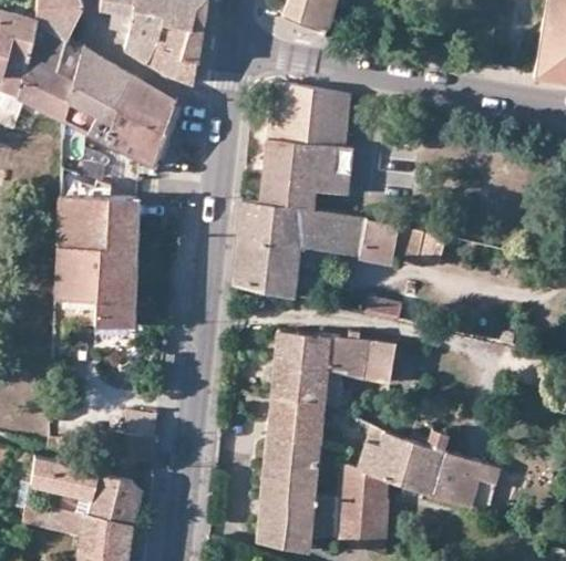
[(82,9),(78,0),(34,0),(34,13),(34,23),(67,42),(82,9)]
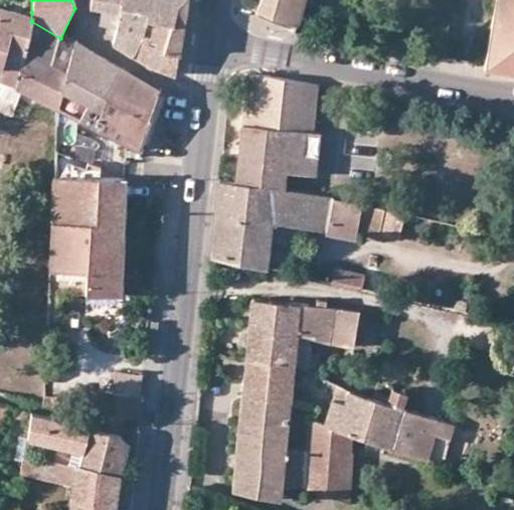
[(145,23),(147,0),(90,0),(89,8),(105,12),(103,27),(108,28),(116,30),(116,32),(142,38),(145,23)]
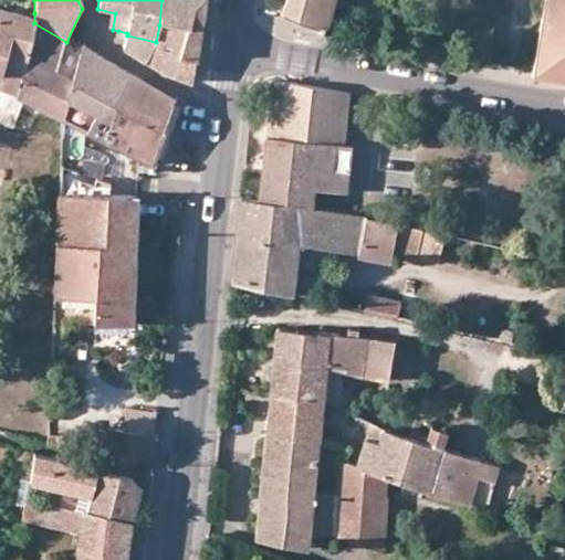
[(203,0),(161,0),(159,25),(188,31),(179,61),(195,64),(203,0)]
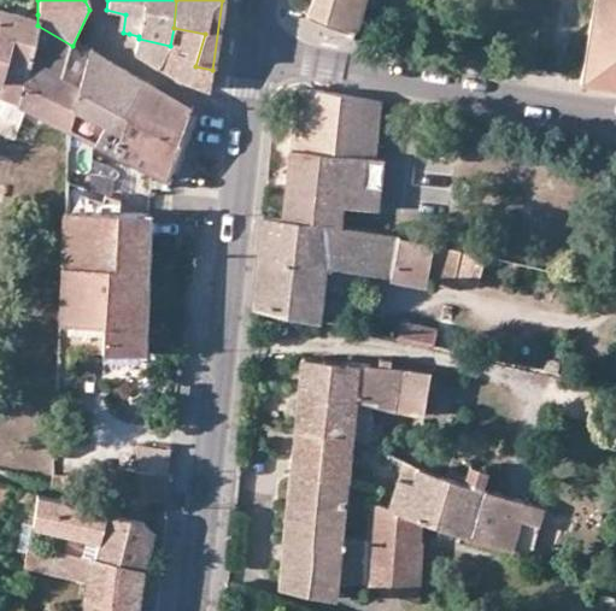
[(315,0),(306,18),(353,34),(362,0),(315,0)]
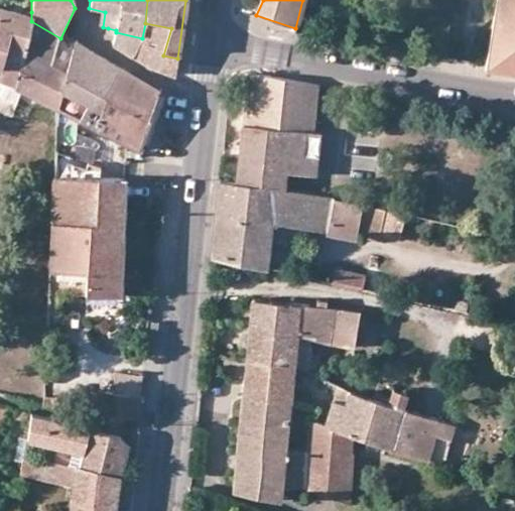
[(514,0),(496,0),(484,72),(514,77),(514,0)]
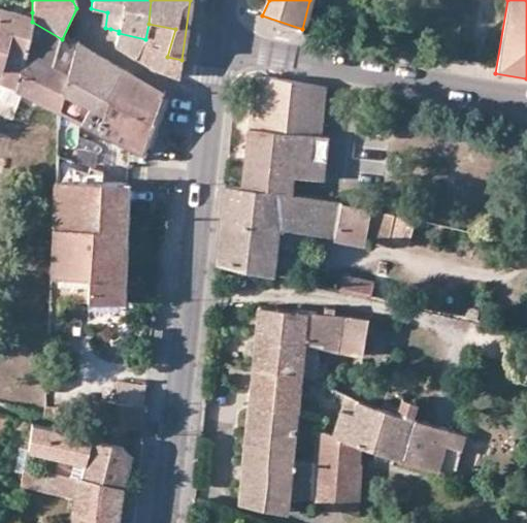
[(4,4),(2,13),(25,20),(26,10),(4,4)]
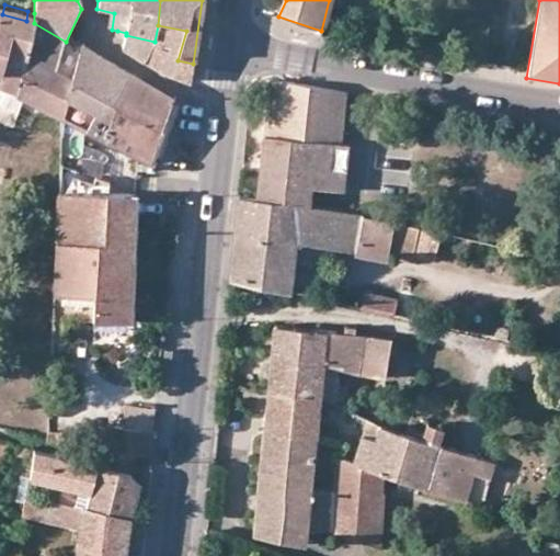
[(20,80),(29,61),(34,23),(34,13),(27,11),(26,21),(2,14),(0,13),(0,81),(2,82),(0,86),(0,93),(15,98),(20,80)]
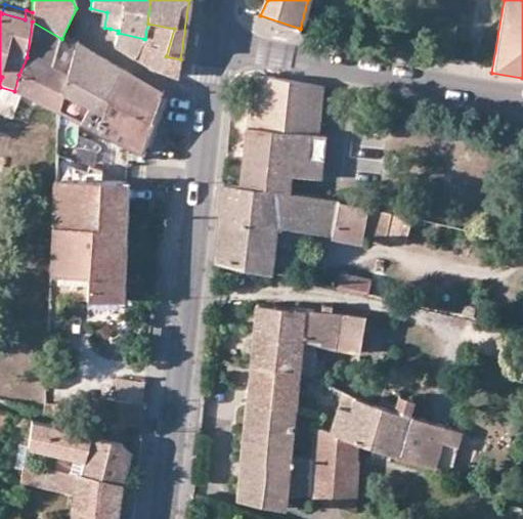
[(110,95),(118,73),(61,39),(32,22),(27,57),(67,77),(70,68),(110,95)]
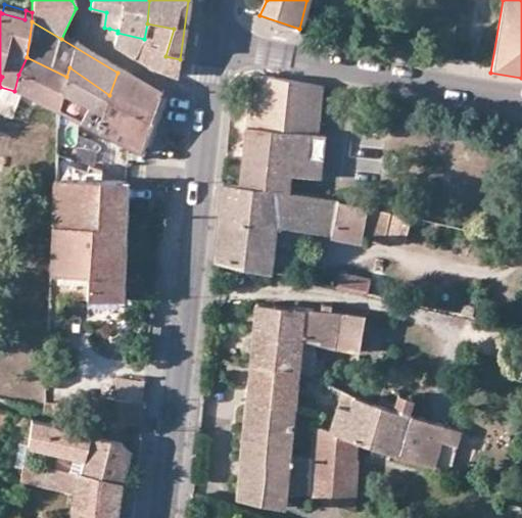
[(174,29),(147,24),(144,39),(117,33),(117,31),(109,29),(108,38),(114,39),(113,46),(152,73),(176,81),(180,59),(165,56),(174,29)]
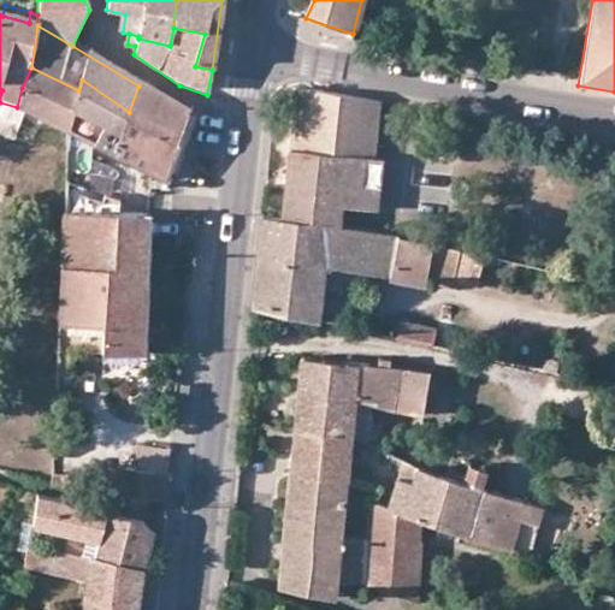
[(82,80),(78,90),(31,67),(22,88),(17,107),(17,111),(37,122),(67,137),(146,178),(163,187),(167,172),(189,116),(139,86),(129,112),(82,80)]
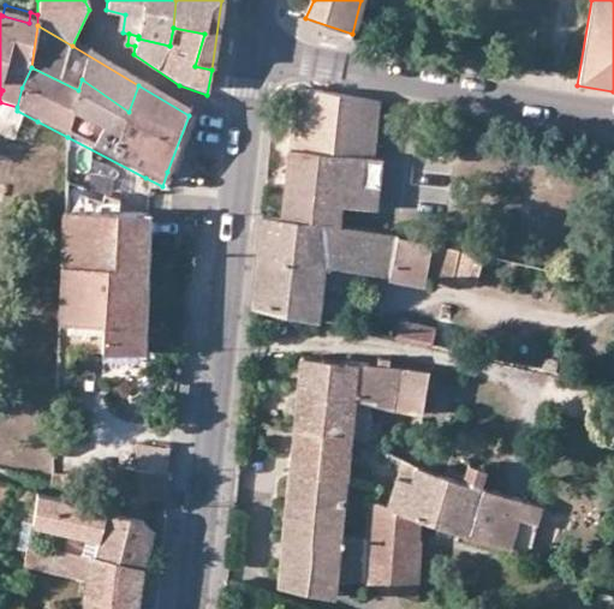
[(310,95),(297,96),(282,222),(373,236),(375,212),(379,212),(385,162),(374,162),(380,107),(310,95)]
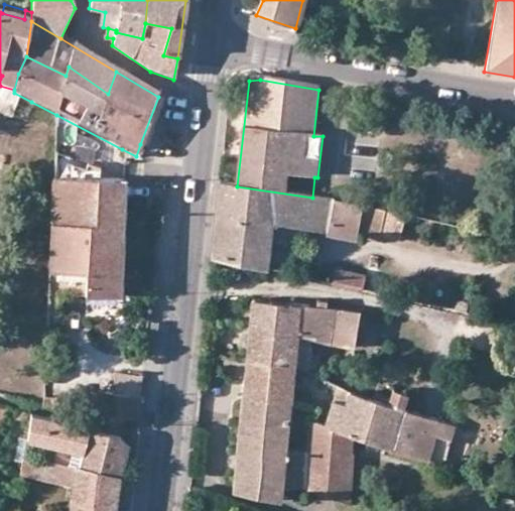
[(0,117),(25,126),(31,102),(14,93),(14,90),(0,86),(0,117)]
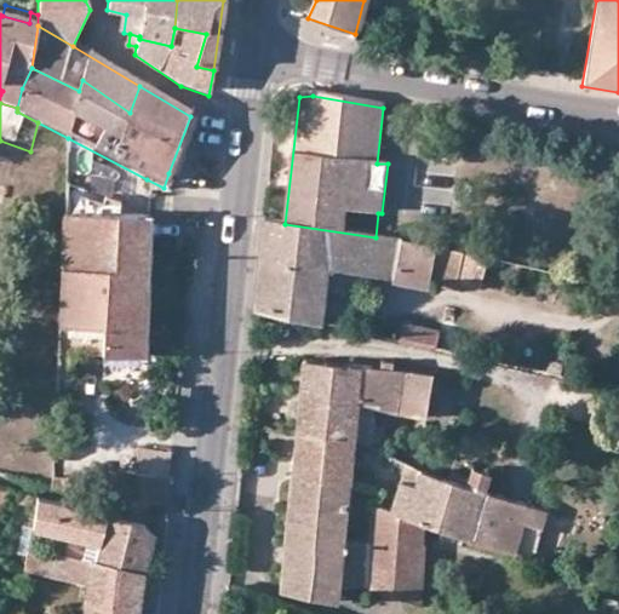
[(64,218),(115,219),(115,207),(103,202),(101,208),(80,201),(82,194),(66,189),(64,218)]
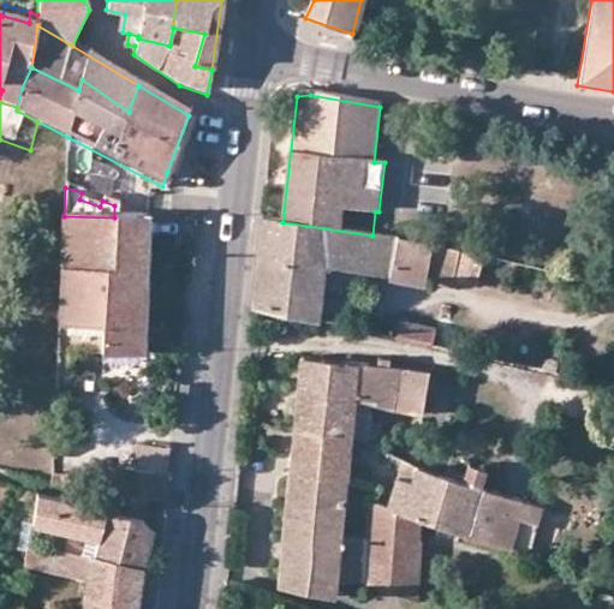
[(57,352),(142,354),(144,218),(64,216),(57,352)]
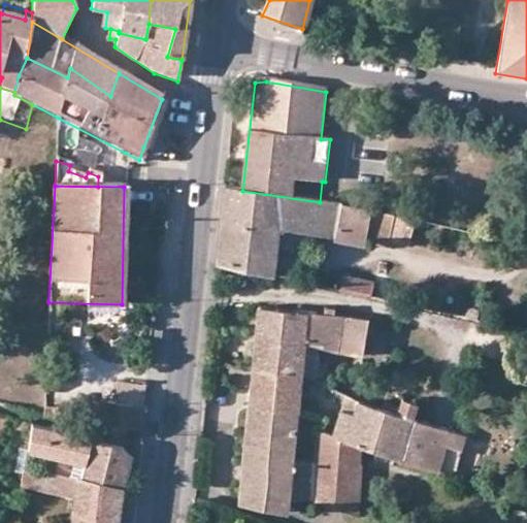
[(218,266),(274,279),(281,230),(336,241),(340,206),(320,202),(242,191),(226,189),(223,220),(218,266)]
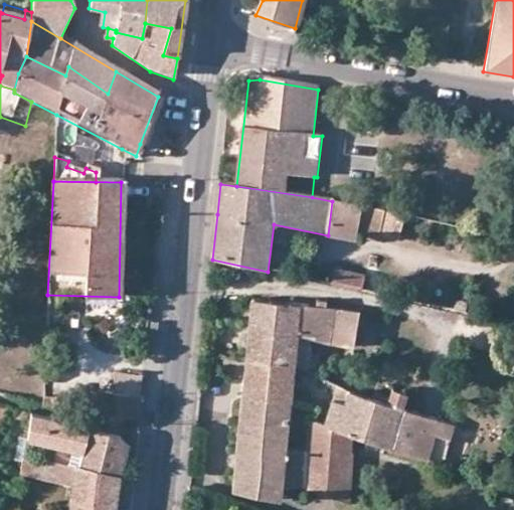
[(356,241),(358,230),(361,207),(332,201),(328,235),(356,241)]
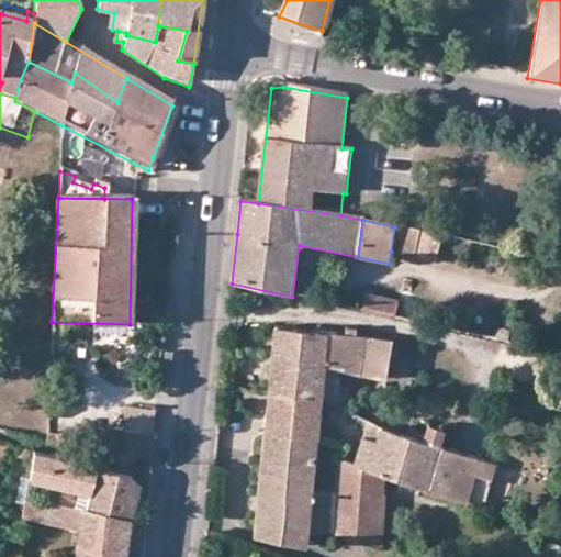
[(408,229),(394,226),(391,252),(414,257),(418,231),(408,229)]
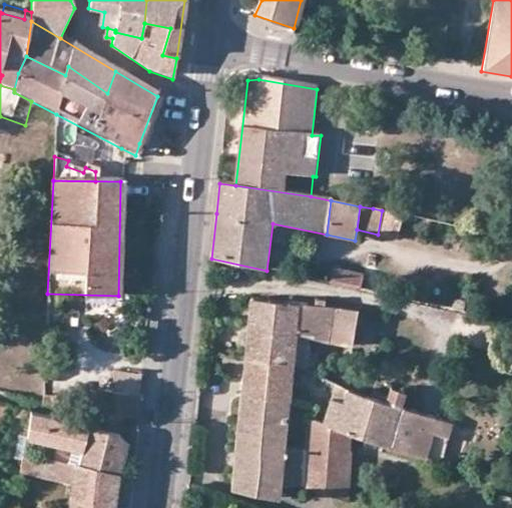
[(336,271),(333,286),(362,293),(365,277),(336,271)]
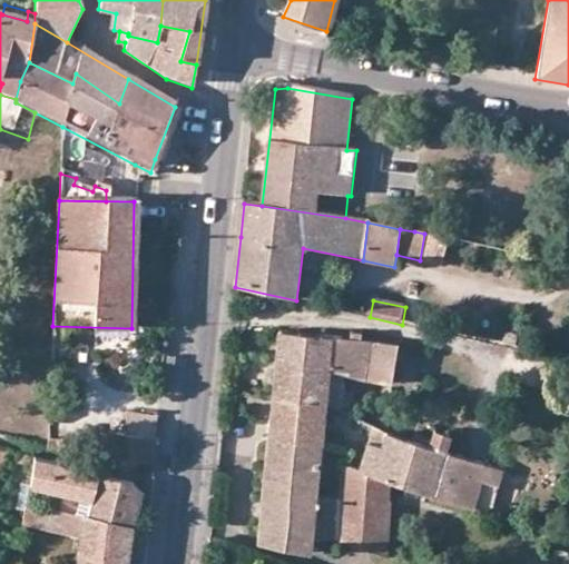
[(341,409),(344,376),(369,384),(392,385),(396,347),(361,343),(361,335),(352,334),(351,342),(280,335),(273,402),(324,407),(341,409)]
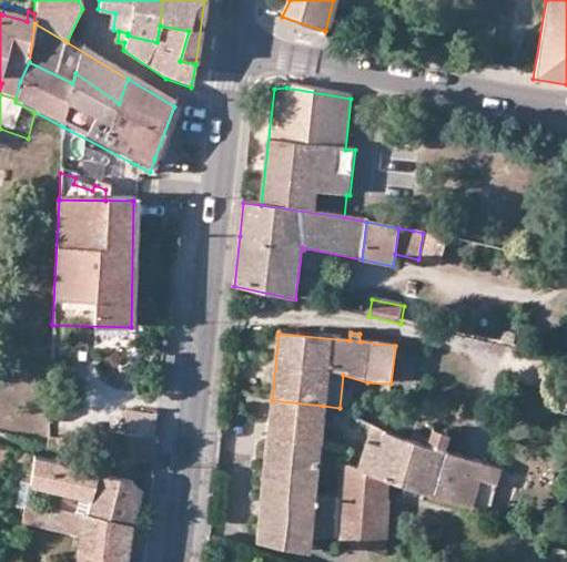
[(505,334),(503,345),(514,348),(517,336),(505,334)]
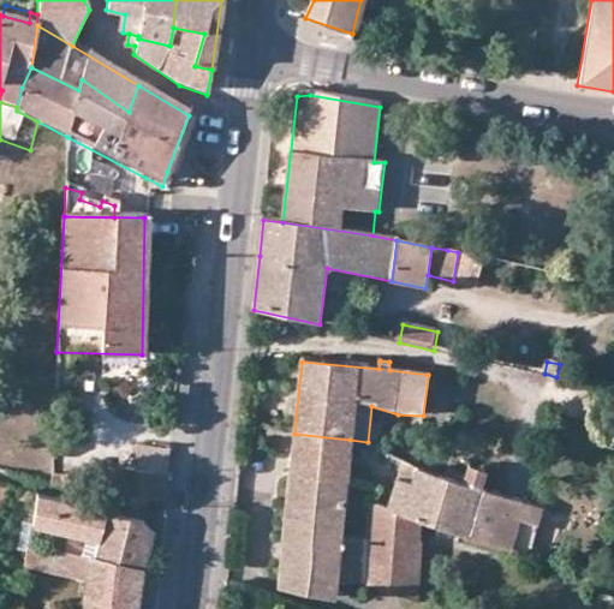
[(294,434),(291,477),(346,483),(350,440),(294,434)]
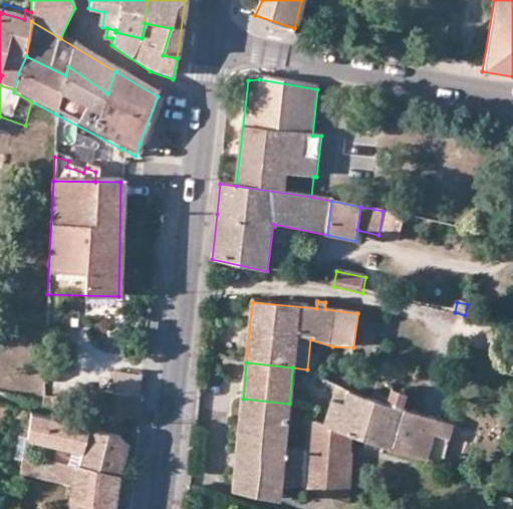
[(347,393),(335,388),(331,401),(344,405),(347,393)]
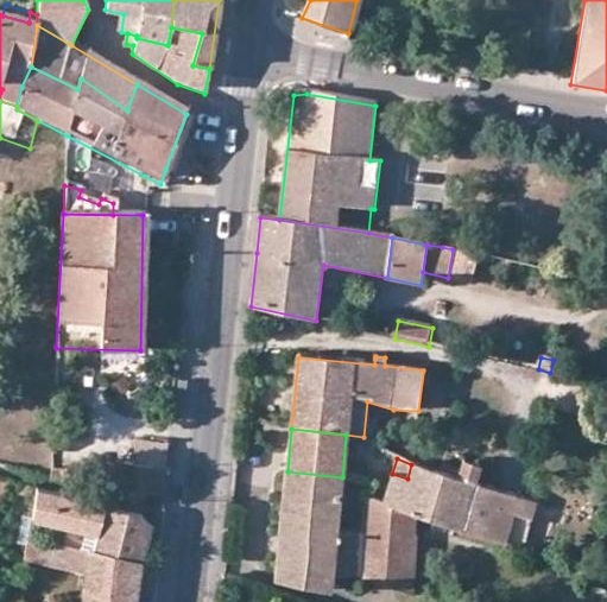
[(383,504),(416,515),(480,538),(520,551),(529,521),(532,523),(538,506),(474,486),(479,469),(465,464),(460,480),(411,464),(408,479),(392,474),(383,504)]
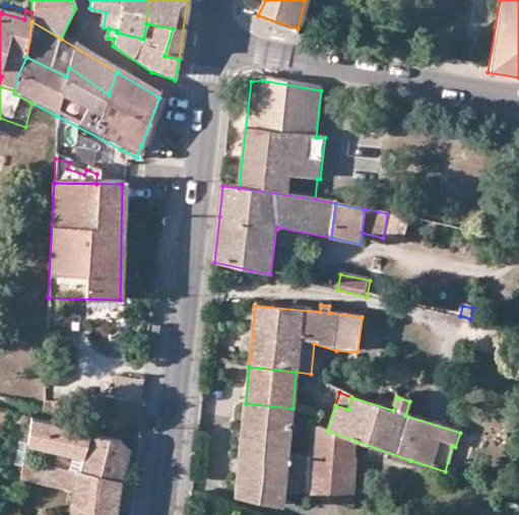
[(125,426),(139,428),(141,405),(100,399),(93,427),(95,428),(96,426),(108,428),(109,424),(125,426)]
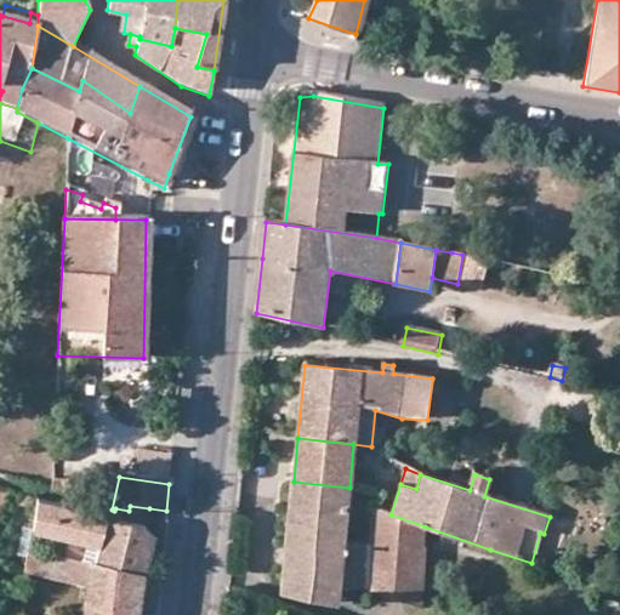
[(51,479),(50,493),(68,497),(69,484),(51,479)]
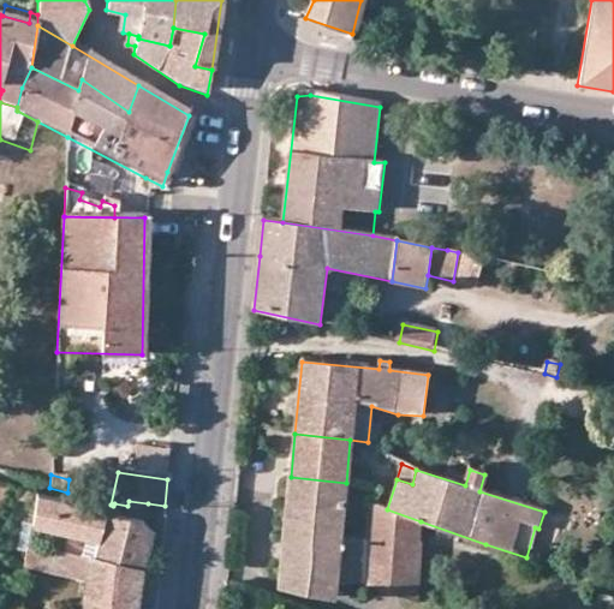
[(364,529),(363,541),(340,539),(346,483),(291,477),(280,589),(335,601),(335,585),(363,589),(418,603),(422,544),(419,543),(368,530),(364,529)]
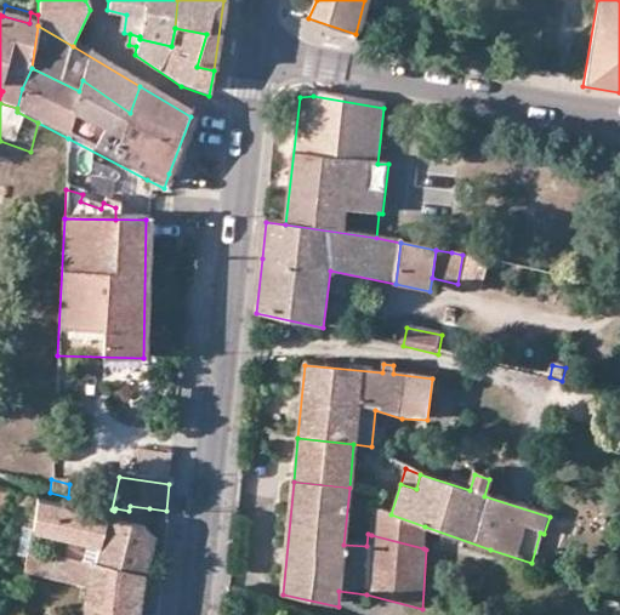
[(79,562),(89,563),(143,575),(152,537),(142,527),(109,519),(37,502),(32,535),(66,544),(81,547),(79,562)]
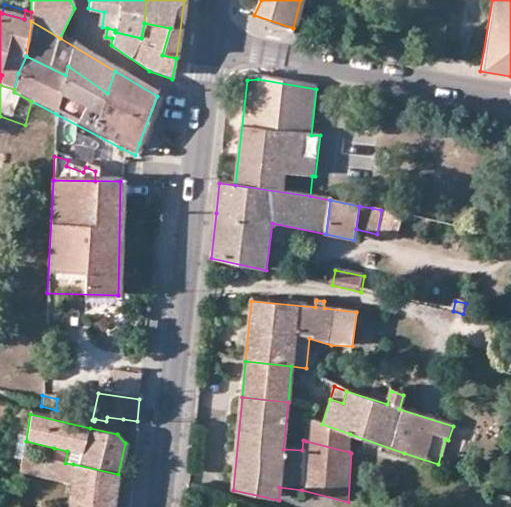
[(117,434),(123,419),(107,417),(106,421),(95,419),(94,421),(92,420),(90,428),(117,434)]
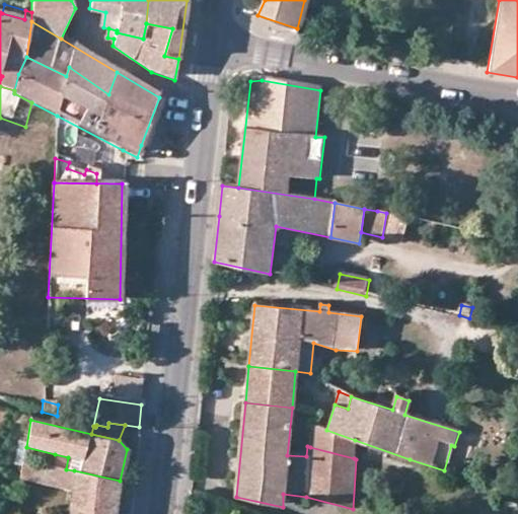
[(312,426),(310,447),(354,458),(355,440),(326,430),(315,427),(312,426)]
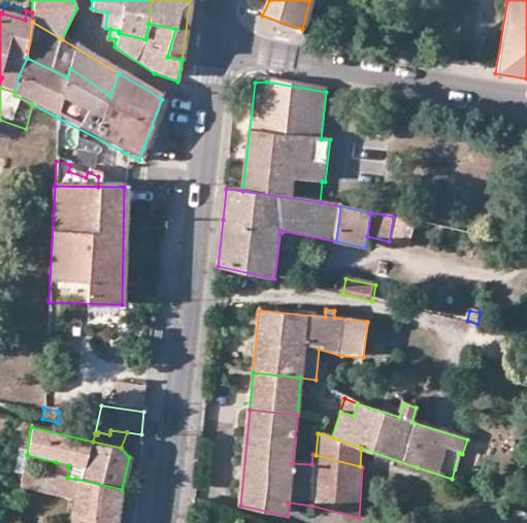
[(69,465),(56,462),(54,475),(67,478),(69,465)]
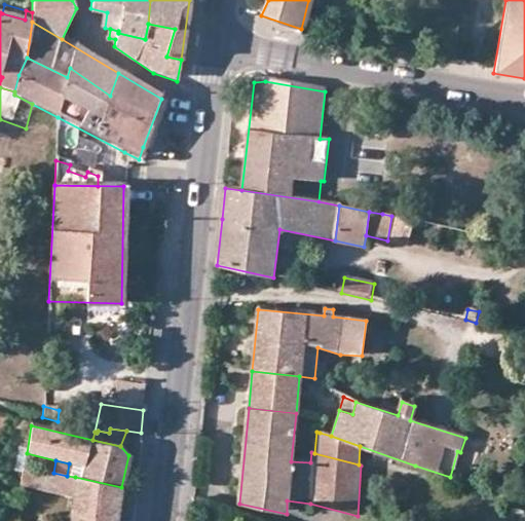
[(23,466),(20,486),(72,497),(75,477),(67,476),(53,473),(25,467),(23,466)]
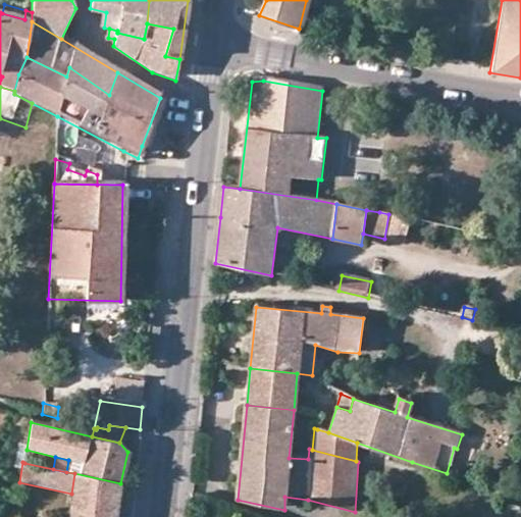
[(74,473),(71,494),(68,516),(114,516),(120,483),(74,473)]
